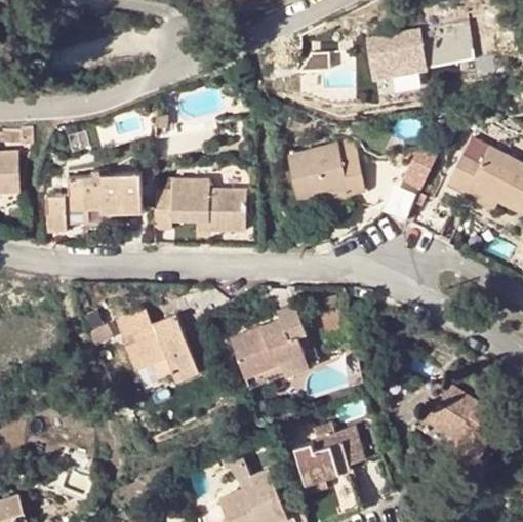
[(471,25),(429,27),(431,65),(474,63),(471,25)]
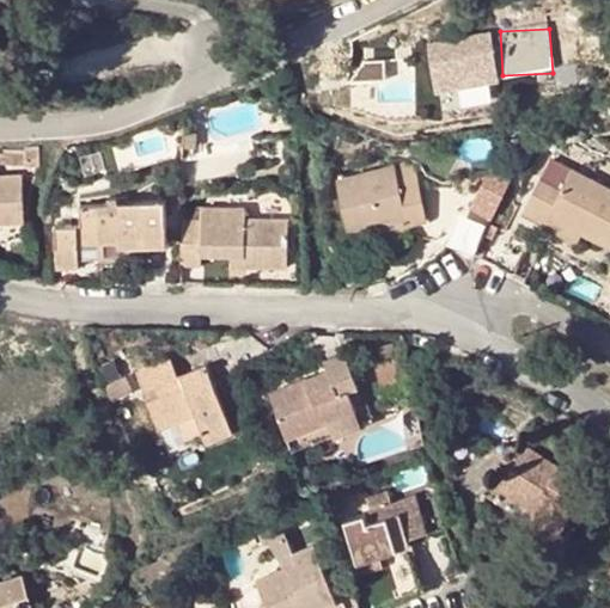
[(492,36),(426,40),(429,103),(494,99),(492,36)]
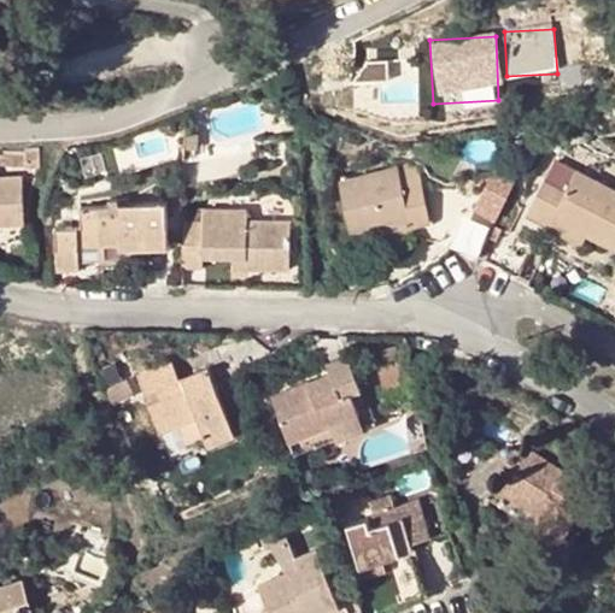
[(195,136),(183,135),(183,151),(195,151),(195,136)]
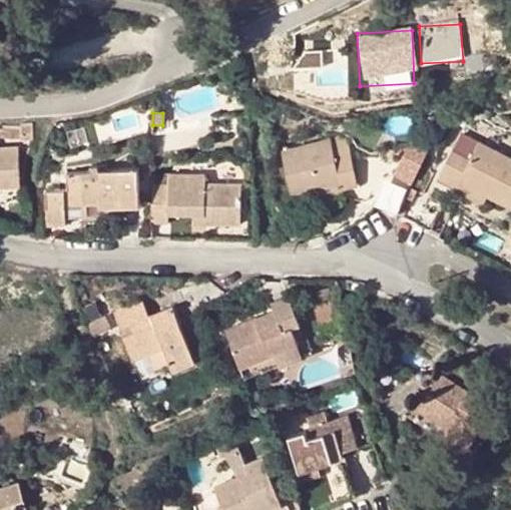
[(20,128),(2,128),(0,127),(0,139),(18,141),(32,140),(31,125),(20,126),(20,128)]
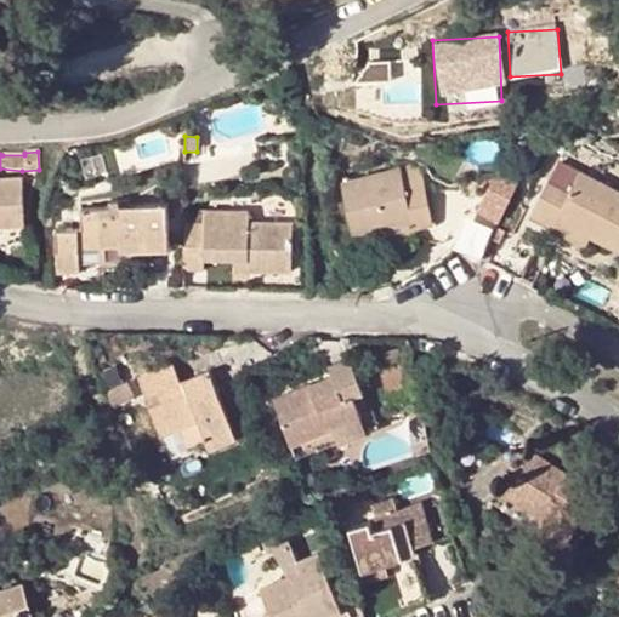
[(404,171),(398,172),(339,187),(351,238),(385,229),(409,223),(412,232),(432,227),(419,175),(415,171),(410,171),(404,171)]
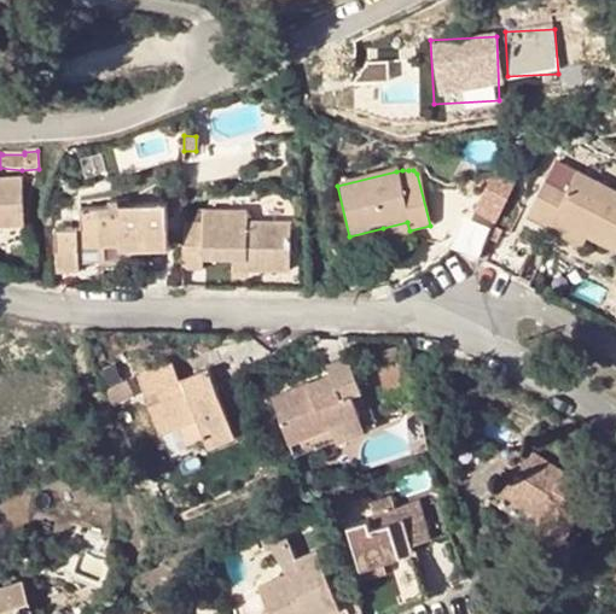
[(493,175),(472,212),(493,223),(513,186),(493,175)]
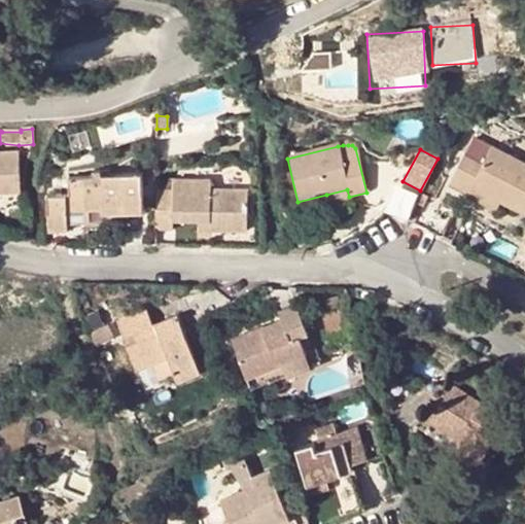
[(486,158),(470,149),(465,160),(481,168),(486,158)]
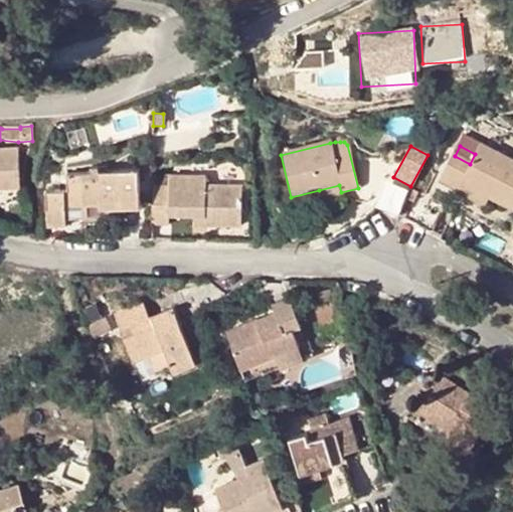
[(455,156),(452,155),(438,181),(457,190),(460,184),(488,199),(512,211),(512,164),(479,147),(475,154),(470,164),(455,156)]
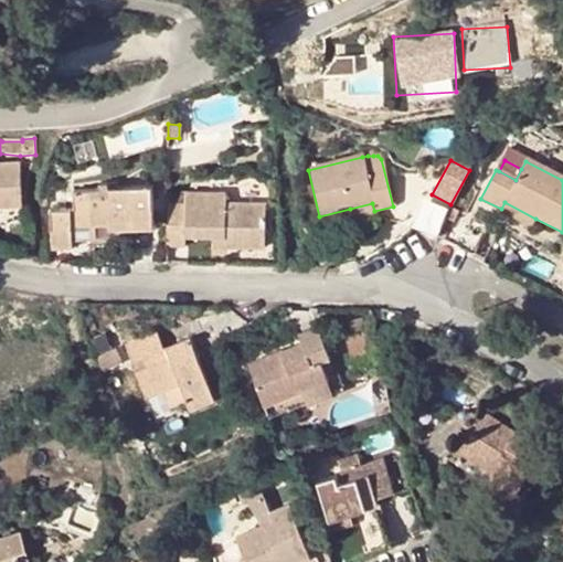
[(19,166),(0,166),(0,209),(21,209),(19,166)]
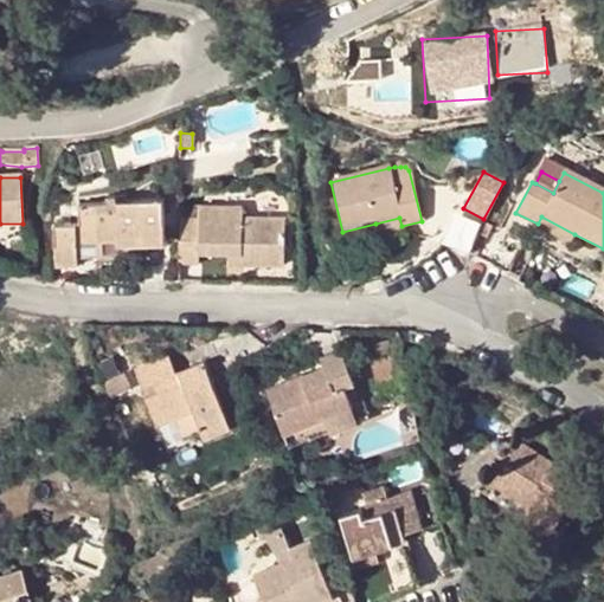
[(114,206),(77,207),(77,226),(52,227),(55,267),(77,266),(77,259),(76,243),(102,241),(115,240),(115,247),(162,246),(161,202),(114,205),(114,206)]
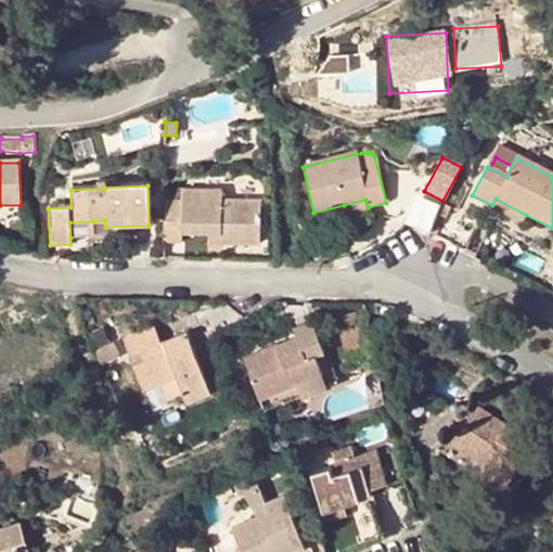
[(441,206),(413,193),(401,222),(427,234),(441,206)]
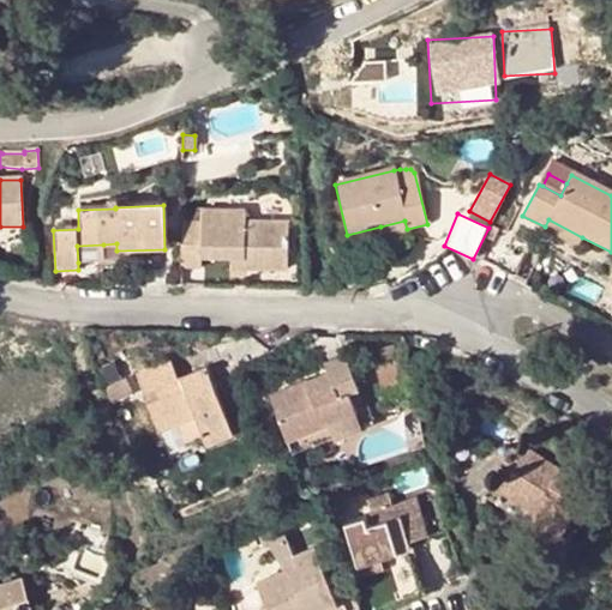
[(287,227),(243,225),(244,215),(199,215),(198,227),(180,225),(179,270),(199,271),(199,260),(229,260),(244,261),(244,272),(287,272),(287,227)]
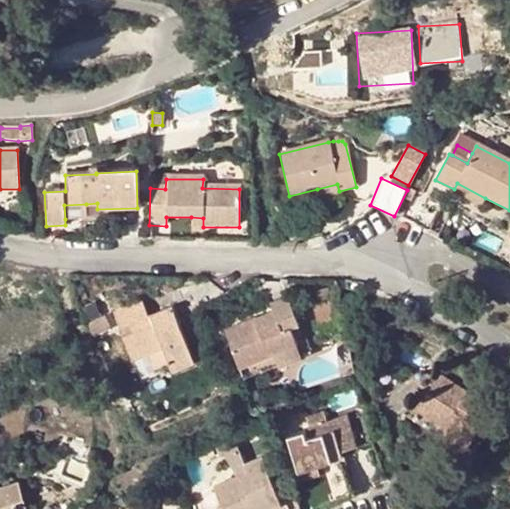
[(485,198),(457,183),(454,189),(453,191),(481,206),(485,198)]
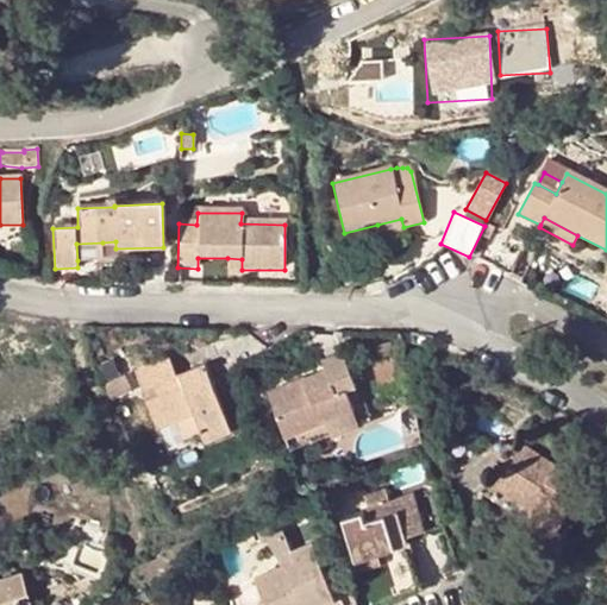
[(401,219),(377,225),(379,233),(404,227),(401,219)]
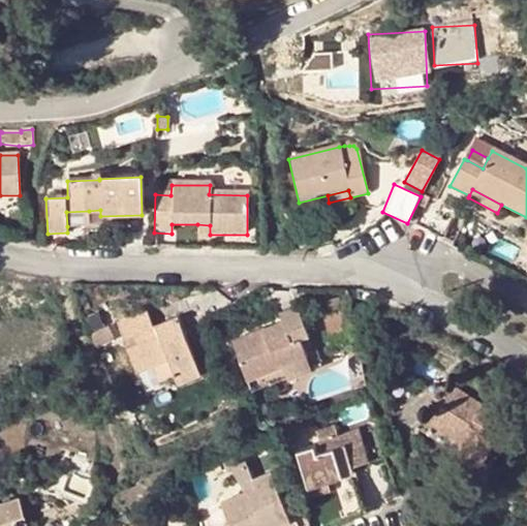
[(457,214),(421,196),(407,223),(443,240),(457,214)]
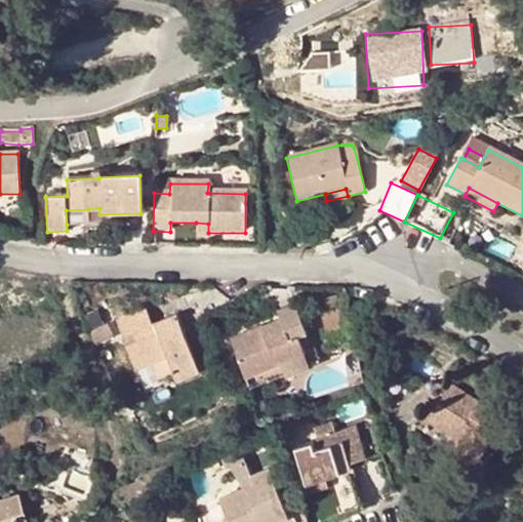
[(88,209),(66,210),(67,225),(88,225),(88,209)]
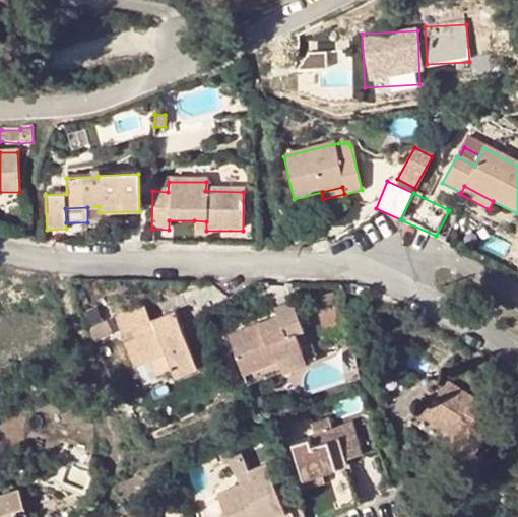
[(206,221),(194,220),(194,231),(206,231),(206,221)]
